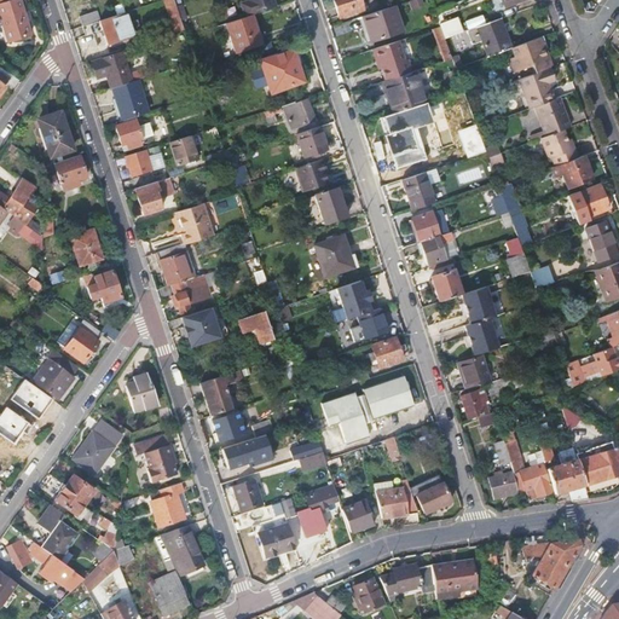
[(0,0),(0,16),(7,39),(29,33),(18,0),(0,0)]
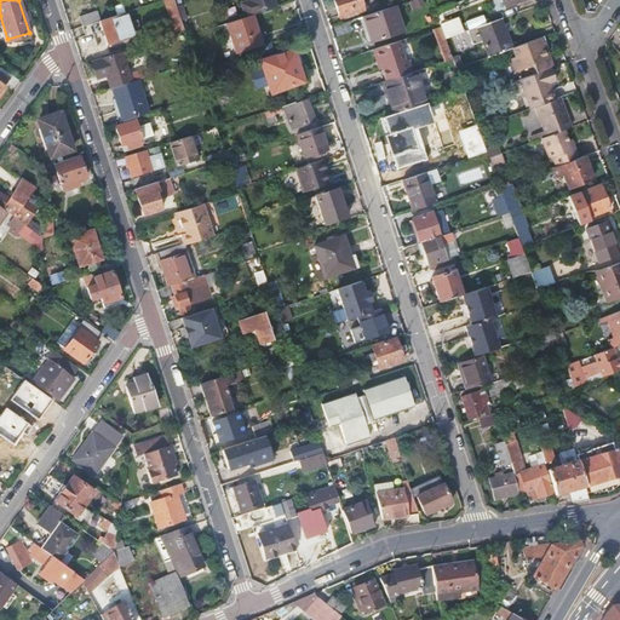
[(164,0),(174,32),(183,29),(176,7),(173,0),(164,0)]
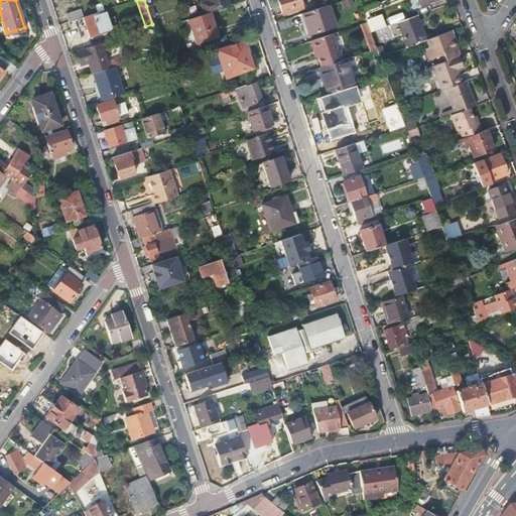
[(204,14),(209,13),(211,12),(229,6),(227,0),(206,0),(207,1),(200,3),(204,14)]
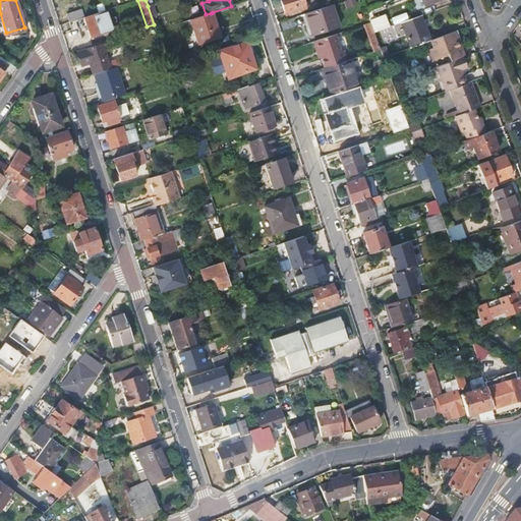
[(302,0),(279,0),(285,15),(305,8),(302,0)]
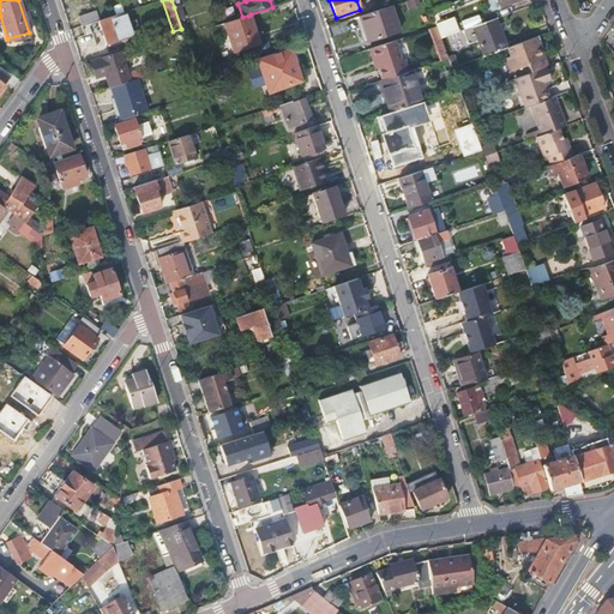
[(426,0),(431,11),(441,6),(441,5),(453,0),(426,0)]
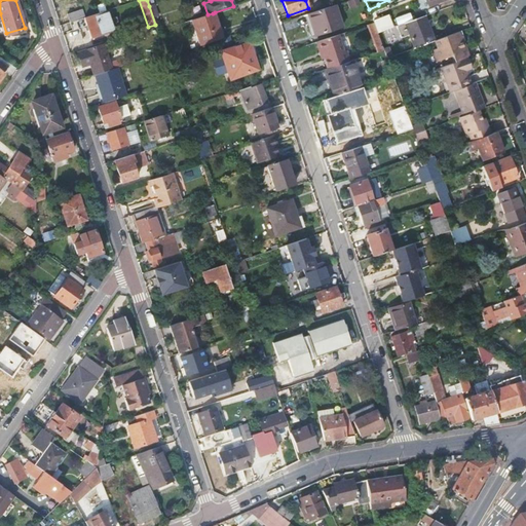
[(311,12),(318,34),(345,25),(338,3),(311,12)]
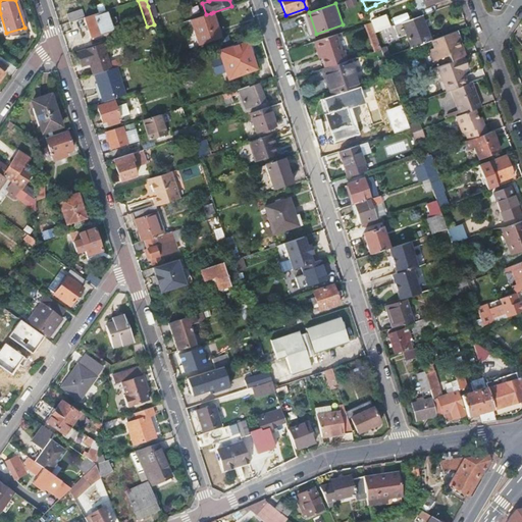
[(67,14),(69,21),(85,16),(83,9),(67,14)]
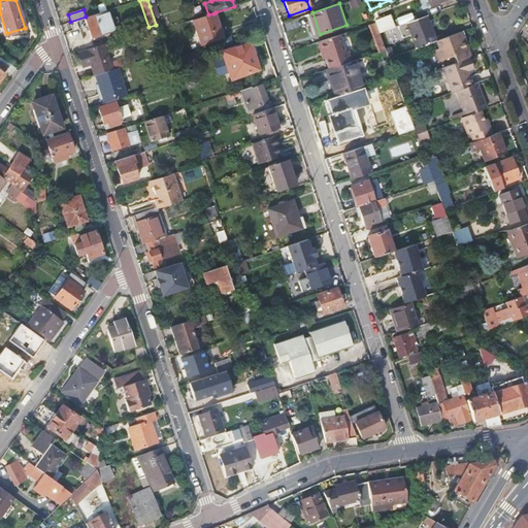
[(88,26),(92,37),(112,31),(105,10),(86,17),(70,22),(73,31),(88,26)]
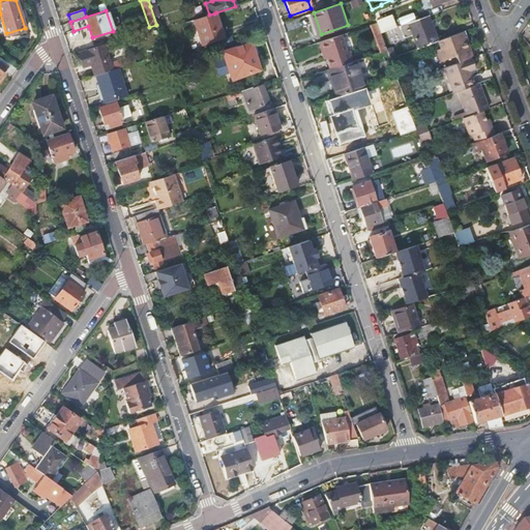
[(192,21),(200,47),(223,38),(214,13),(209,15),(192,21)]
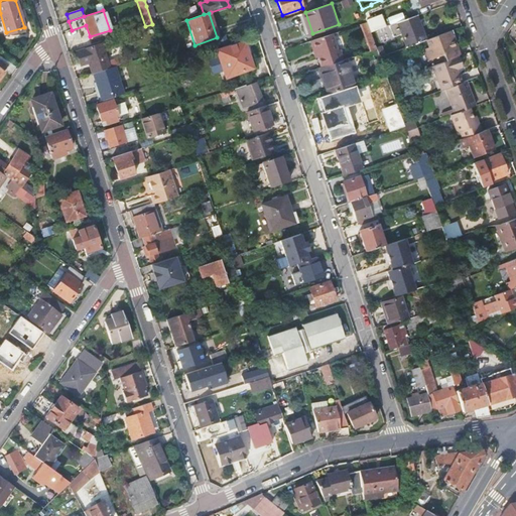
[(398,22),(407,47),(425,40),(416,15),(398,22)]
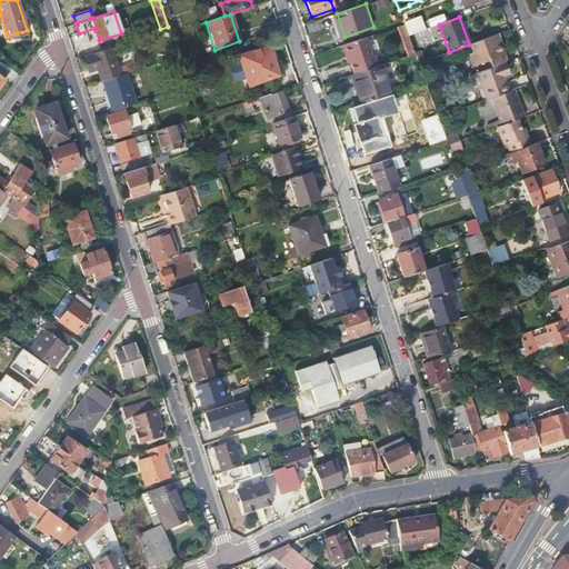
[(419,18),(403,23),(405,25),(407,31),(409,36),(423,30),(419,18)]
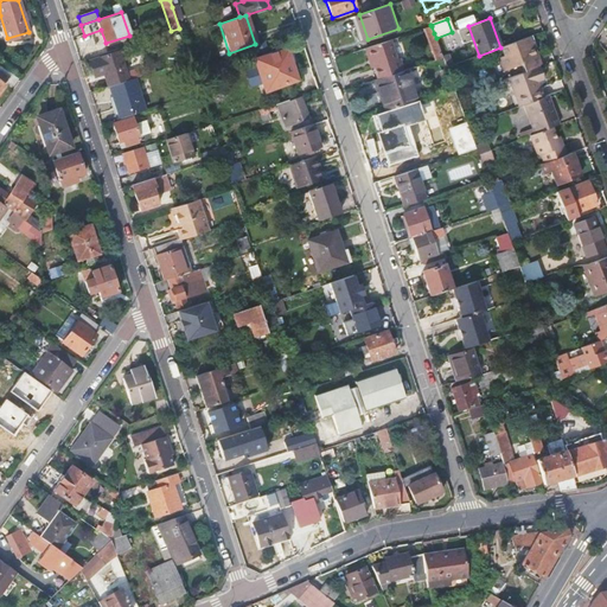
[(420,38),(426,55),(440,50),(436,38),(434,33),(420,38)]
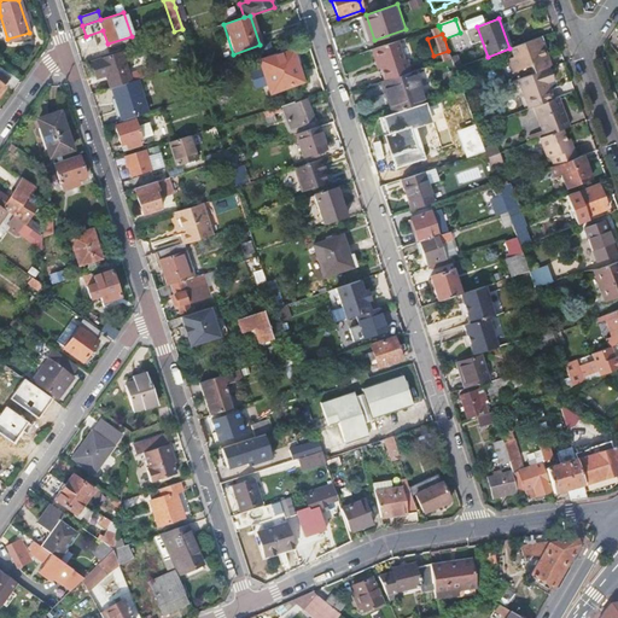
[(548,68),(551,66),(547,57),(546,57),(538,38),(512,47),(514,57),(509,58),(514,73),(531,65),(534,74),(548,68)]
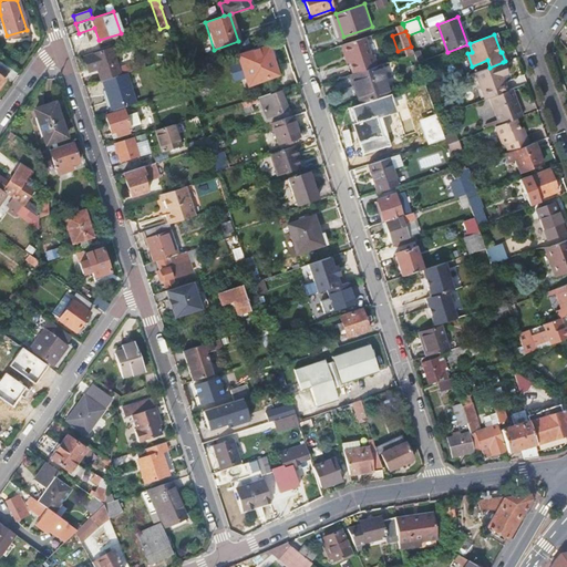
[(346,57),(352,73),(375,65),(371,53),(369,54),(363,38),(340,45),(344,58),(346,57)]
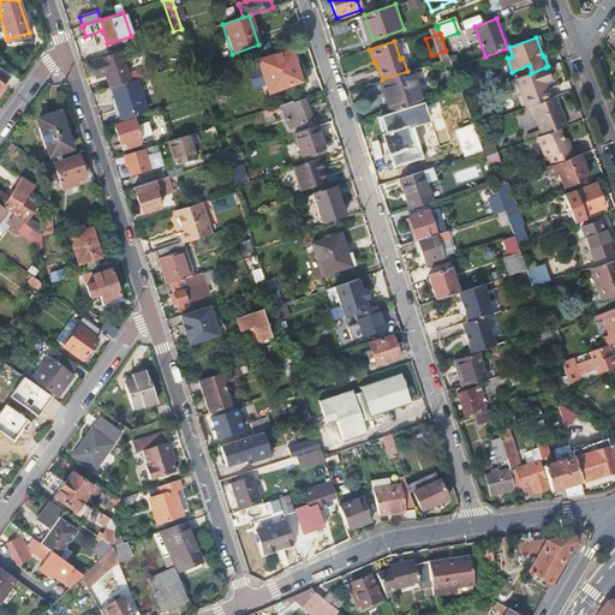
[(290,49),(258,60),(269,93),(302,82),(290,49)]
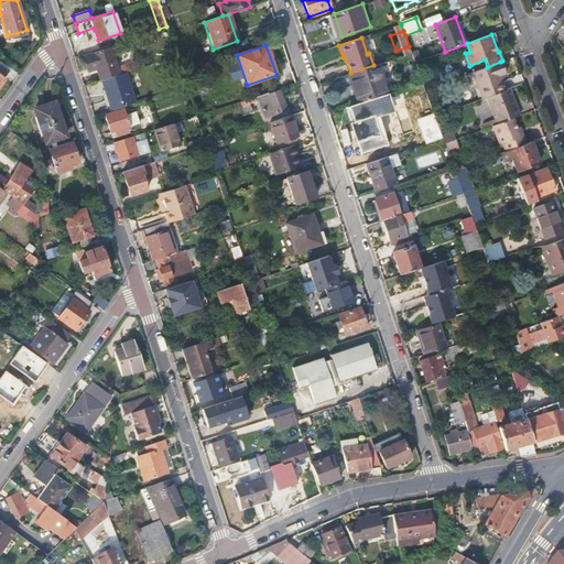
[(109,47),(83,56),(88,72),(96,68),(100,80),(102,80),(117,75),(109,47)]
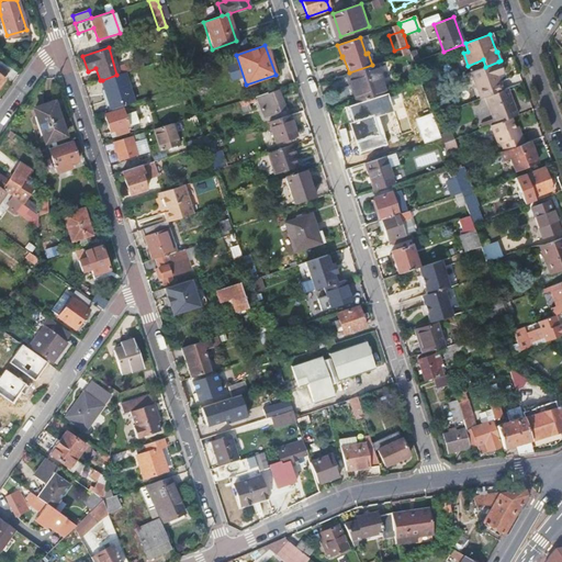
[(0,85),(11,70),(0,62),(0,85)]
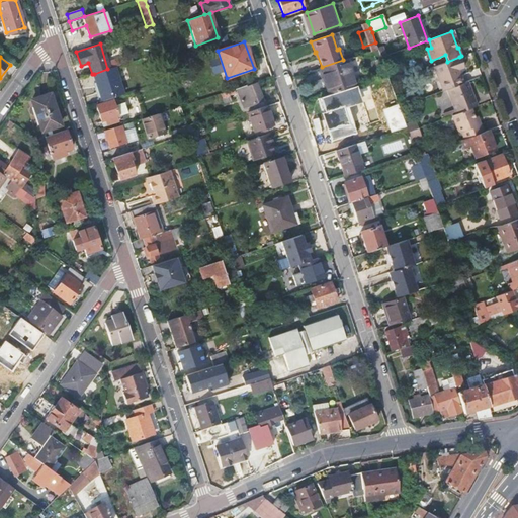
[(433,67),(442,91),(446,90),(463,84),(457,70),(463,68),(459,57),(447,62),(433,67)]
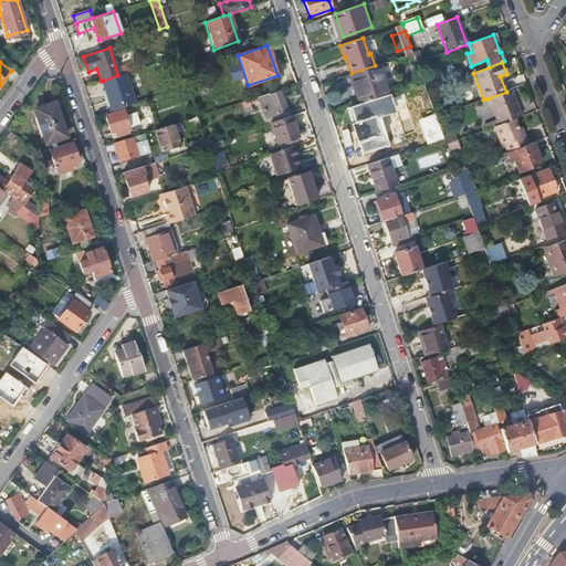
[(352,73),(357,92),(355,93),(358,104),(390,93),(379,64),(375,65),(352,73)]
